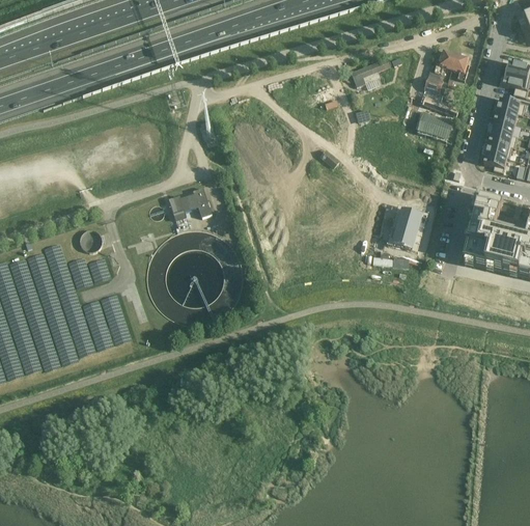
[(450,68),(455,52),(442,48),(440,55),(439,55),(434,70),(429,68),(427,75),(439,78),(442,65),(450,68)]
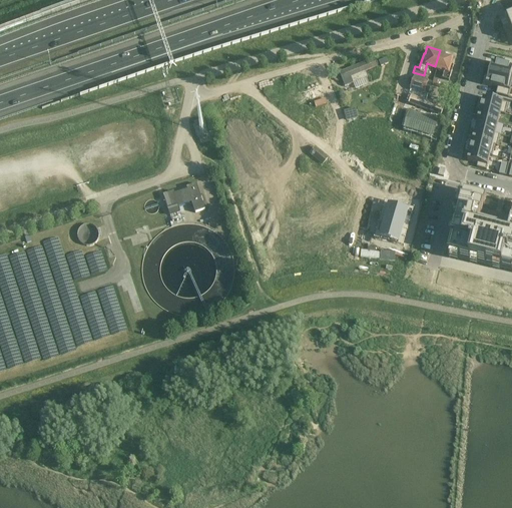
[(440,50),(435,66),(443,68),(442,74),(448,76),(452,62),(450,61),(452,54),(440,50)]
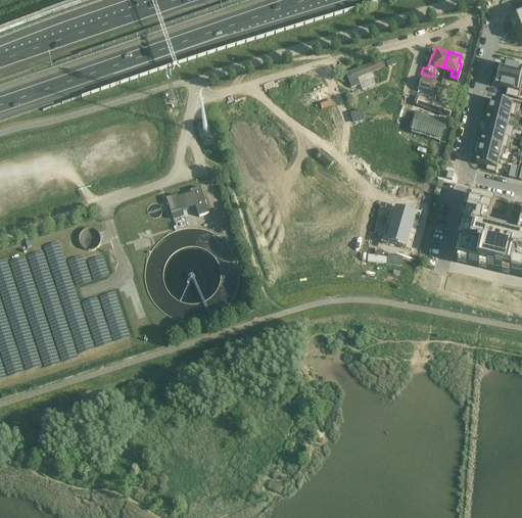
[(392,54),(385,57),(387,63),(394,60),(392,54)]
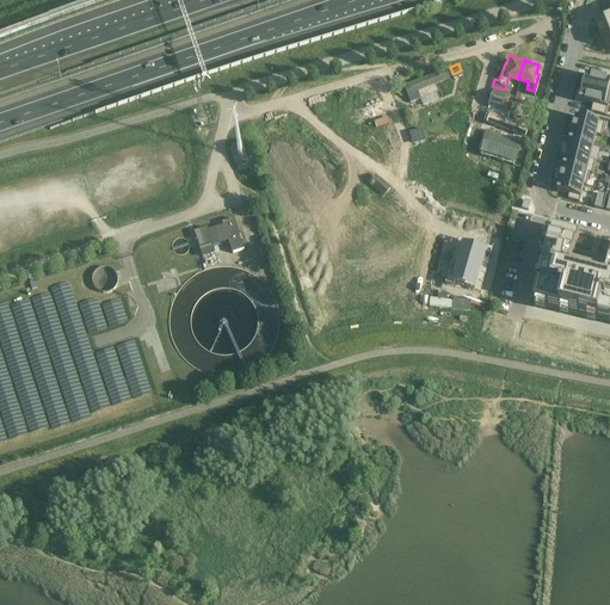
[(585,69),(581,84),(607,90),(609,76),(609,67),(601,66),(598,73),(585,69)]
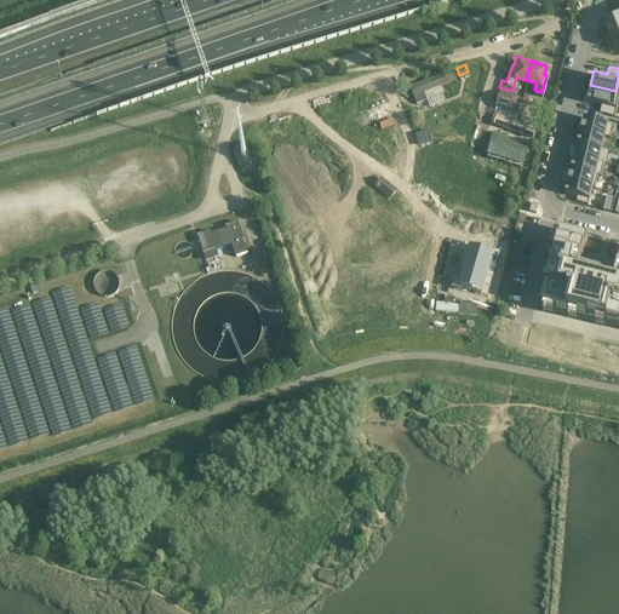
[(437,73),(410,84),(416,98),(443,87),(440,81),(453,76),(454,75),(456,74),(456,73),(456,70),(454,68),(453,68),(452,68),(450,68),(437,73)]
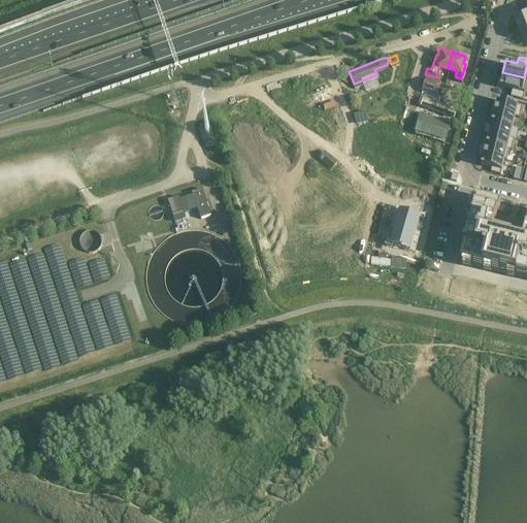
[(502,72),(499,84),(512,87),(509,93),(522,96),(524,89),(522,89),(524,77),(502,72)]
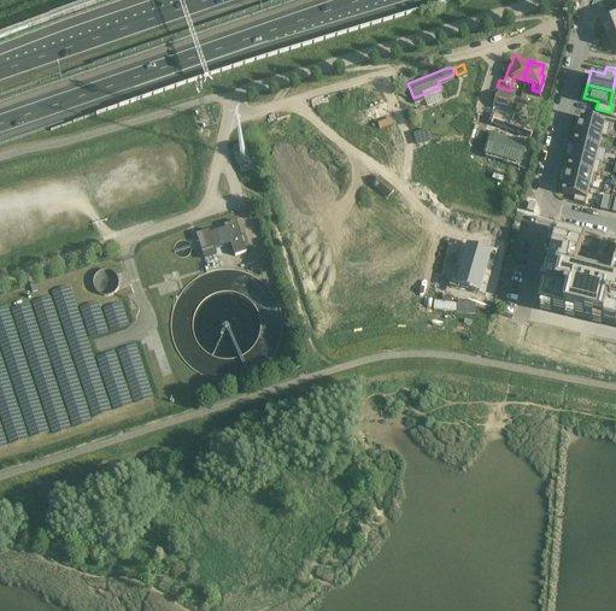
[(510,107),(514,92),(497,87),(492,101),(510,107)]
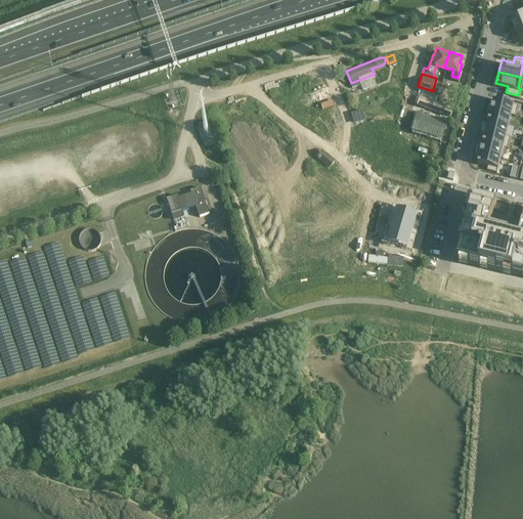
[(492,95),(490,106),(510,112),(513,100),(492,95)]
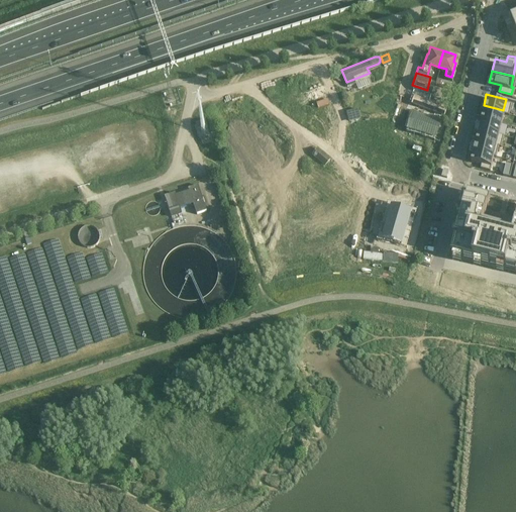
[(357,105),(345,108),(348,119),(360,115),(357,105)]
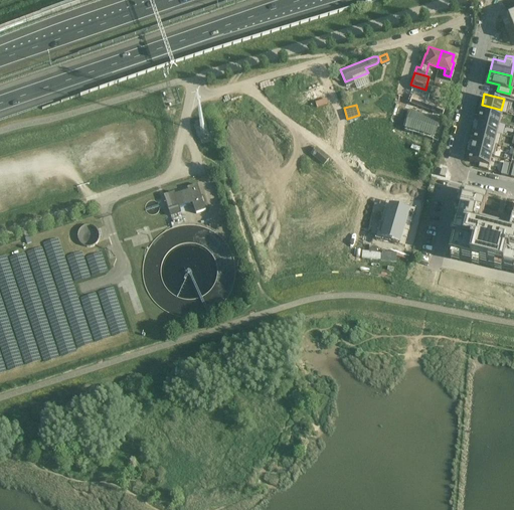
[(482,105),(479,116),(498,120),(501,110),(482,105)]
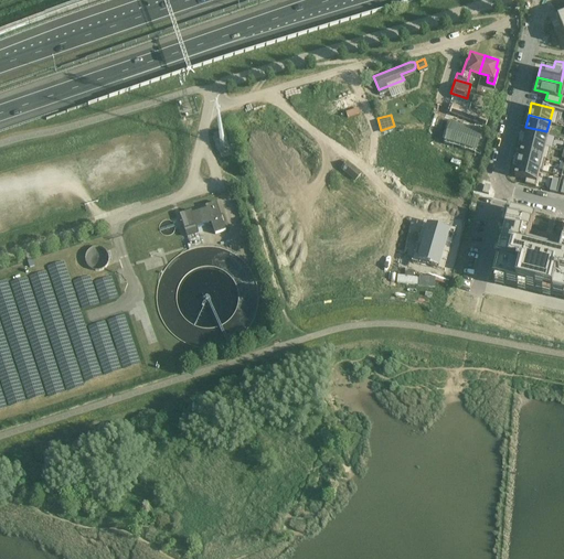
[(450,120),(443,141),(475,151),(481,130),(450,120)]
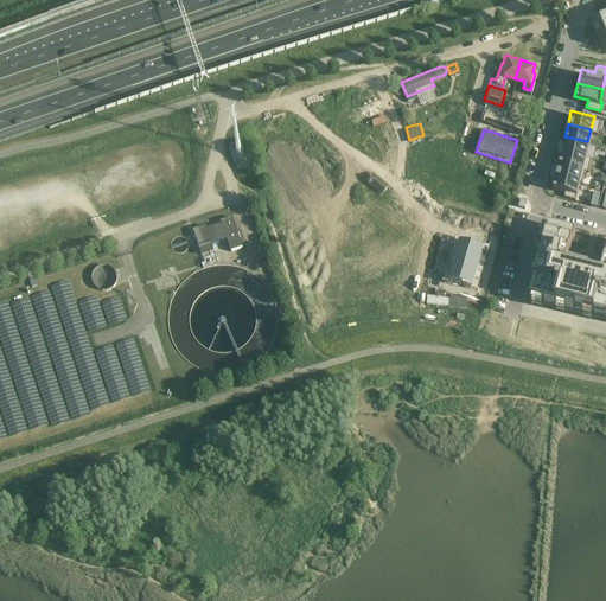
[(374,136),(369,130),(356,141),(362,147),(365,152),(369,149),(365,145),(374,136)]
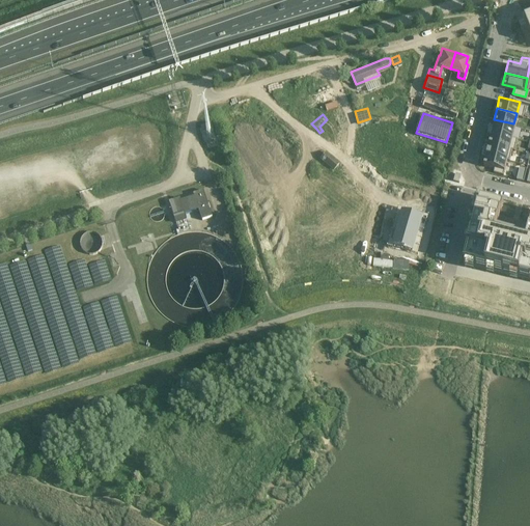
[(494,119),(492,130),(511,135),(513,123),(494,119)]
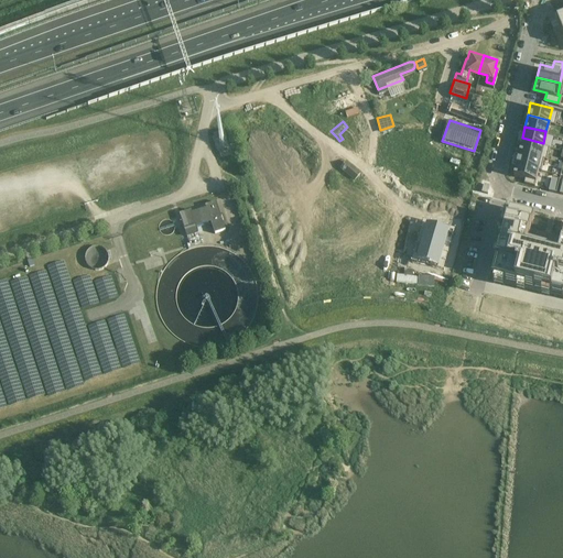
[(522,138),(519,150),(540,154),(543,143),(522,138)]
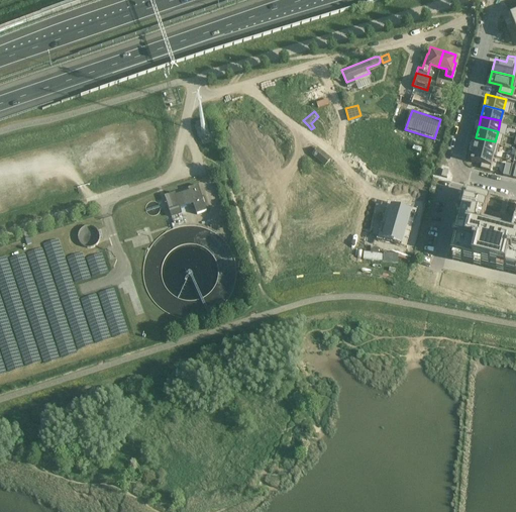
[(476,137),(473,147),(493,152),(495,141),(476,137)]
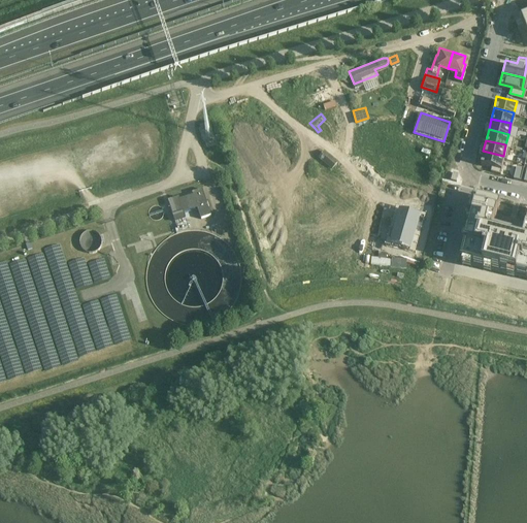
[(337,159),(324,146),(318,154),(331,165),(337,159)]
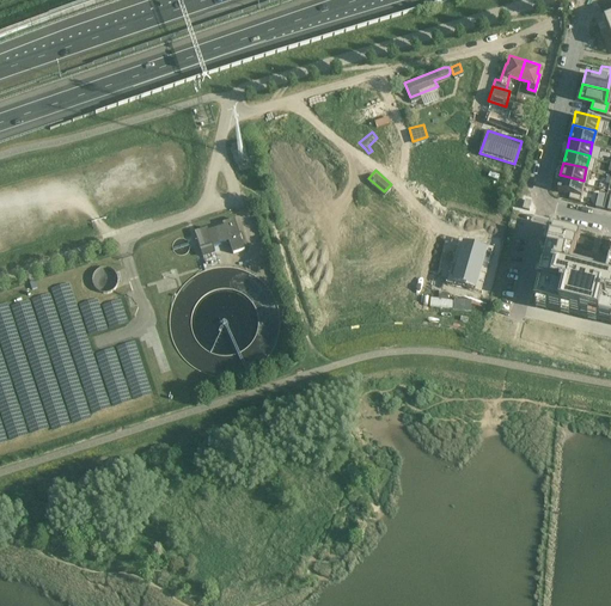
[(560,175),(557,188),(569,190),(569,191),(568,195),(575,196),(575,197),(579,197),(584,181),(560,175)]
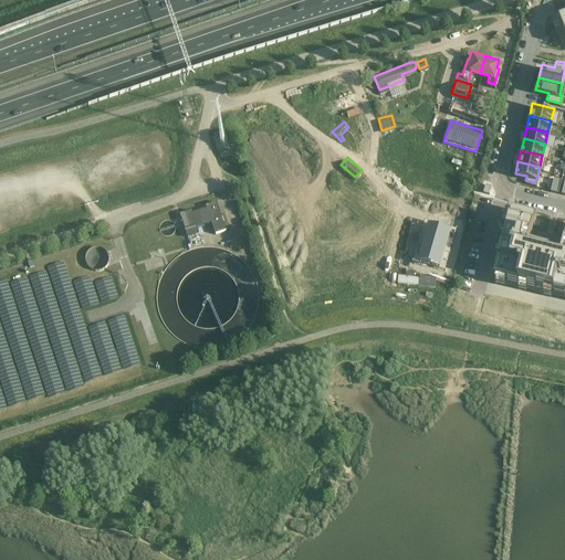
[(553,175),(550,188),(557,190),(561,177),(553,175)]
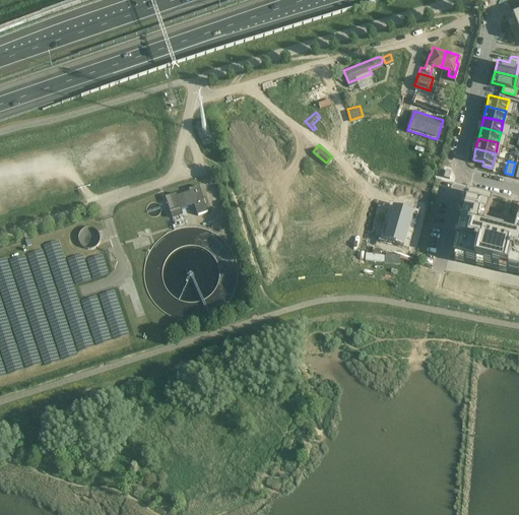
[(207,208),(198,182),(188,186),(189,188),(176,192),(176,190),(165,194),(171,213),(172,213),(174,220),(172,221),(173,226),(186,222),(182,210),(181,205),(193,201),(194,202),(191,203),(194,212),(207,208)]
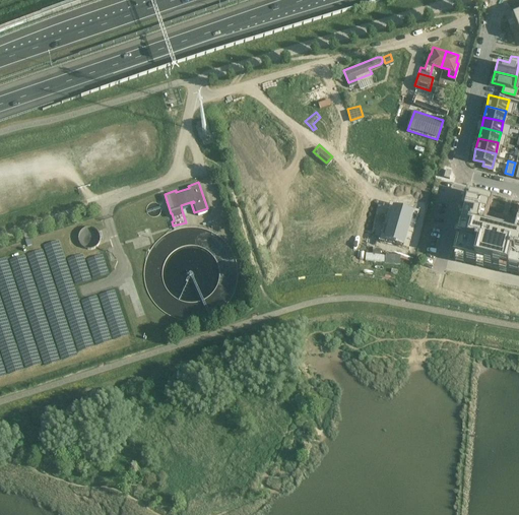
[(469,189),(453,254),(518,269),(518,214),(515,231),(484,223),(492,195),(469,189)]
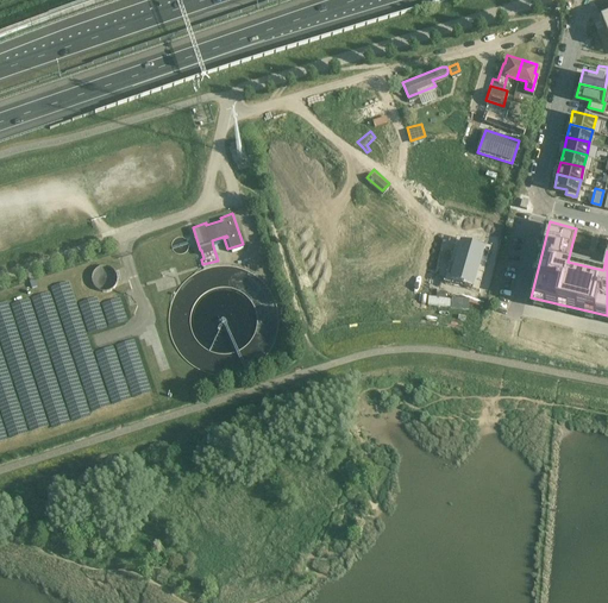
[(456,236),(442,284),(478,293),(491,244),(456,236)]
